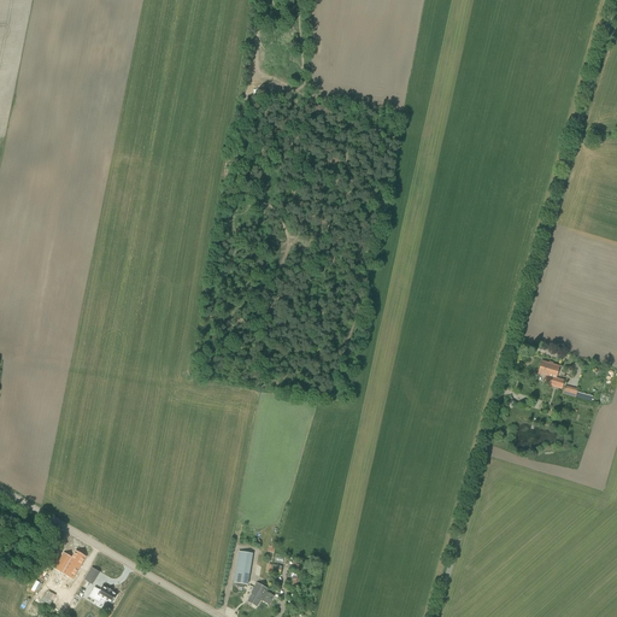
[(575,357),(573,365),(586,370),(589,360),(575,357)]
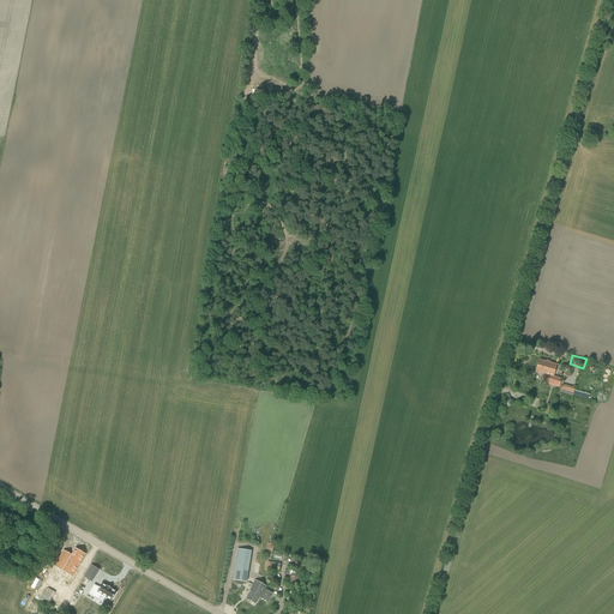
[(535,372),(543,374),(541,383),(559,387),(561,379),(553,377),(557,365),(539,359),(535,372)]
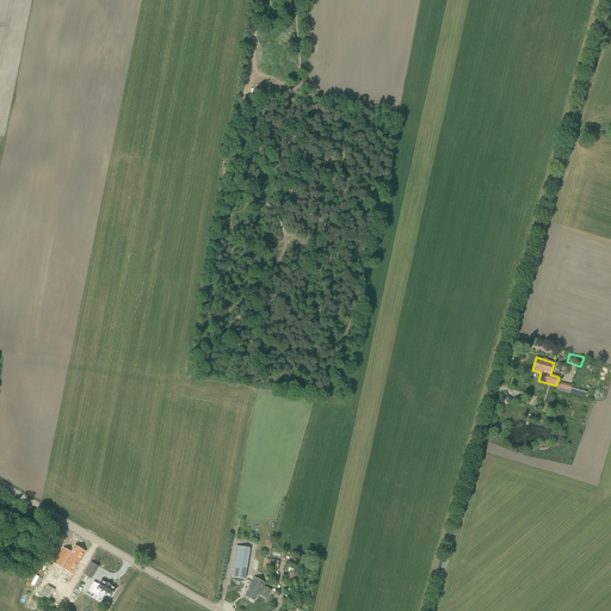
[(586,399),(587,393),(572,388),(572,386),(560,382),(557,390),(586,399)]
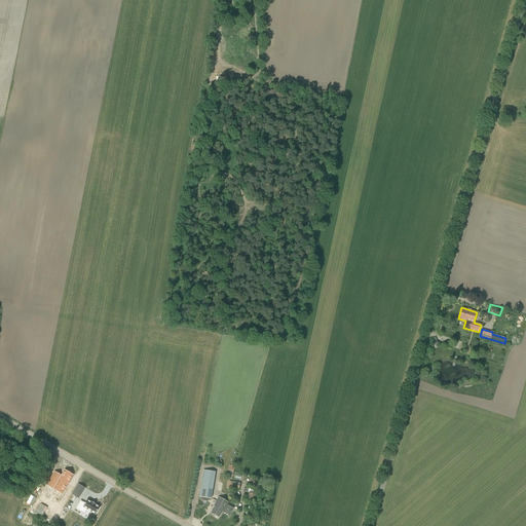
[(54,472),(50,479),(58,482),(60,479),(68,484),(69,482),(73,475),(65,470),(62,476),(54,472)]
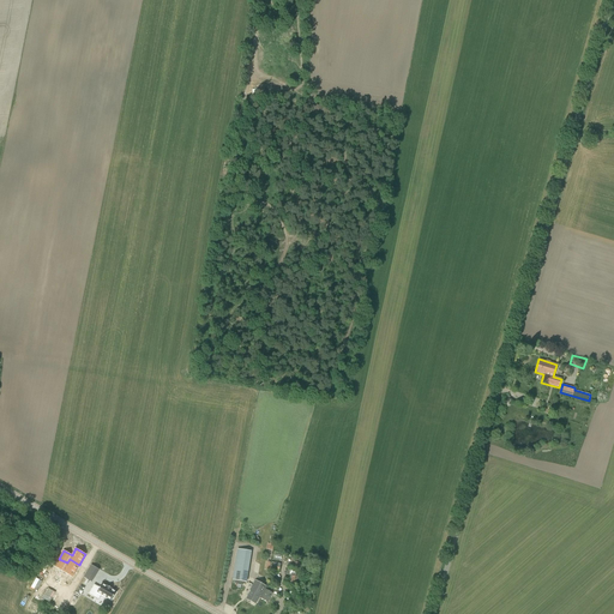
[(246,582),(251,552),(238,549),(233,581),(232,583),(242,585),(244,582),(246,582)]
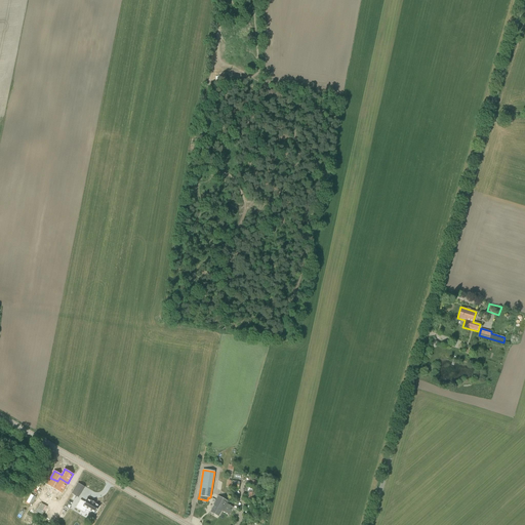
[(97,494),(103,485),(88,477),(83,486),(97,494)]
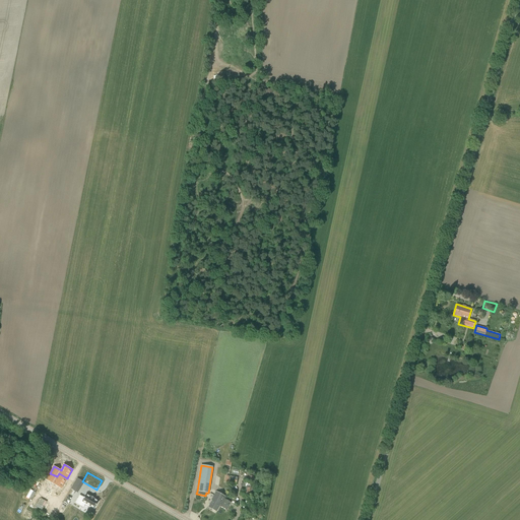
[(50,473),(46,479),(61,489),(67,478),(59,473),(57,476),(50,473)]
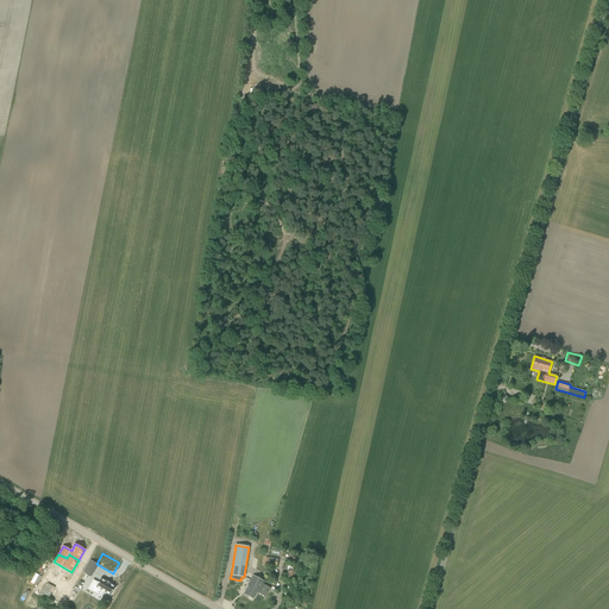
[(268,566),(277,567),(278,559),(277,559),(272,558),(269,558),(268,566)]
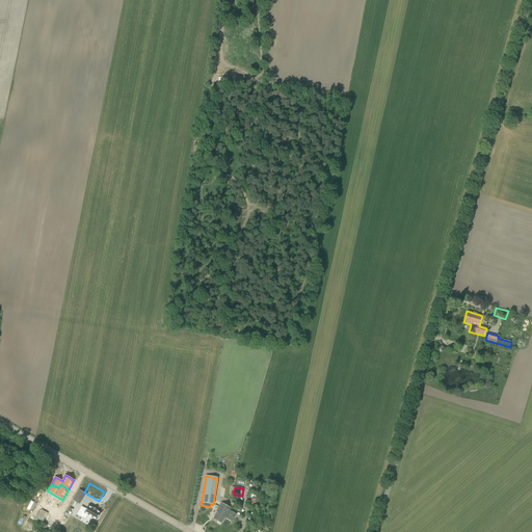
[(231,508),(221,503),(216,512),(217,512),(213,519),(221,524),(224,517),(224,519),(225,517),(229,510),(230,510),(231,508)]
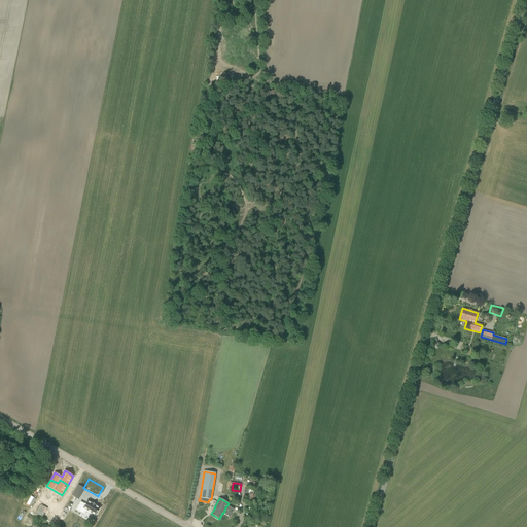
[(81,500),(77,507),(81,511),(84,506),(88,508),(86,510),(91,513),(92,512),(96,514),(100,507),(96,504),(96,503),(93,501),(92,502),(88,499),(85,503),(81,500)]
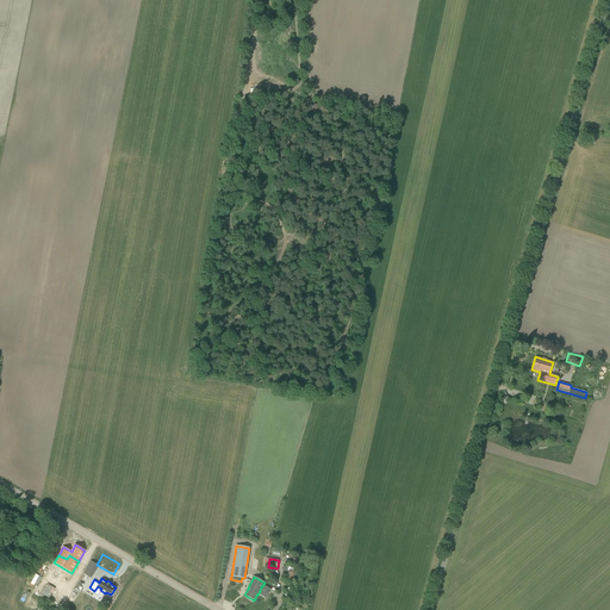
[(259,593),(257,595),(266,598),(271,590),(268,587),(271,583),(266,580),(265,583),(263,585),(262,585),(259,593)]
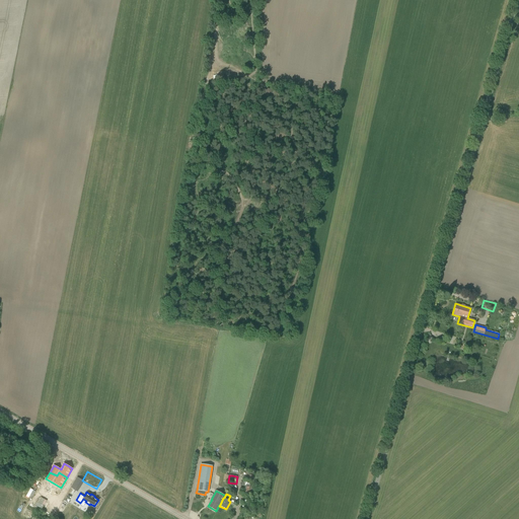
[(61,509),(65,512),(68,507),(69,508),(72,502),(67,499),(61,509)]
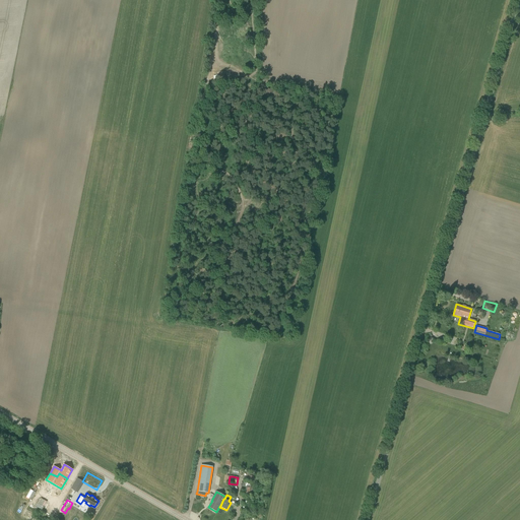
[(62,519),(66,514),(48,505),(44,513),(57,519),(62,519)]
